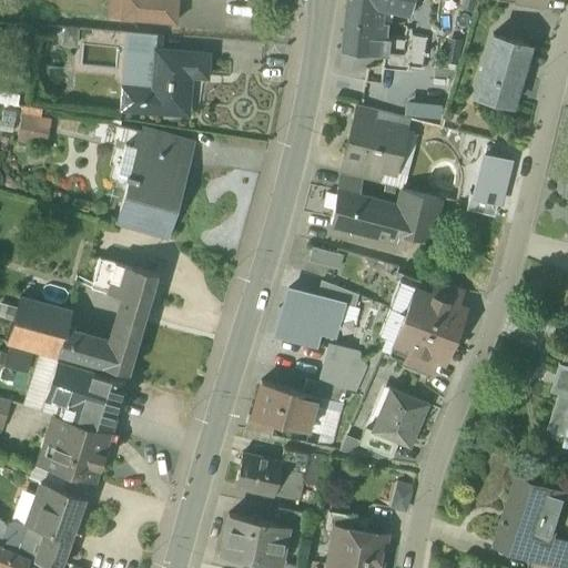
[(109,0),(107,19),(175,26),(178,0),(109,0)]
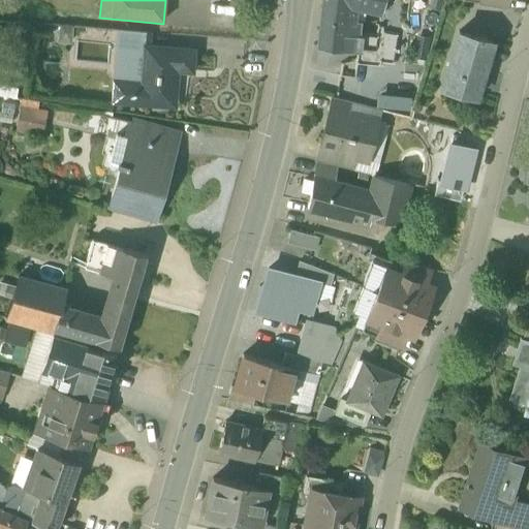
[(382,0),(325,0),(325,2),(356,8),(380,13),(382,0)]
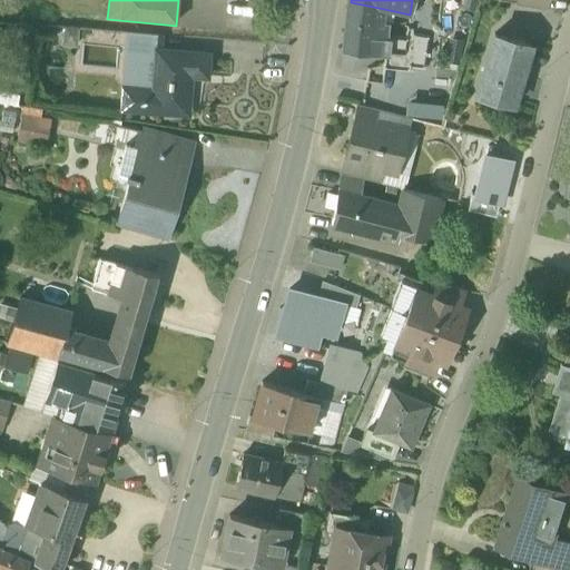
[(384,9),(351,2),(344,50),(380,55),(383,25),(380,25),(384,9)]
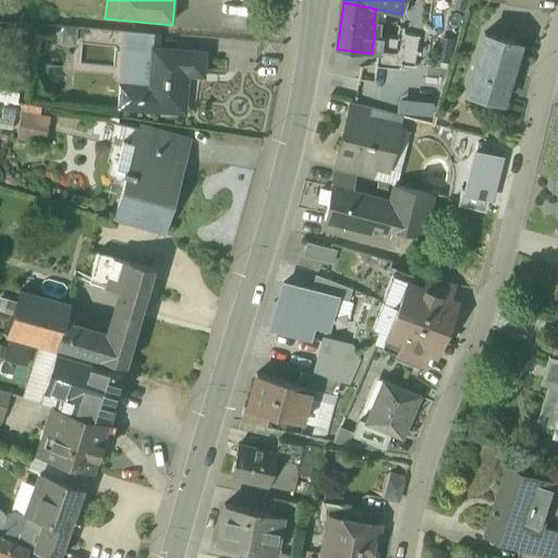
[(517,41),(482,32),(465,92),(481,95),(482,92),(501,97),(508,72),(510,73),(514,58),(512,58),(517,41)]
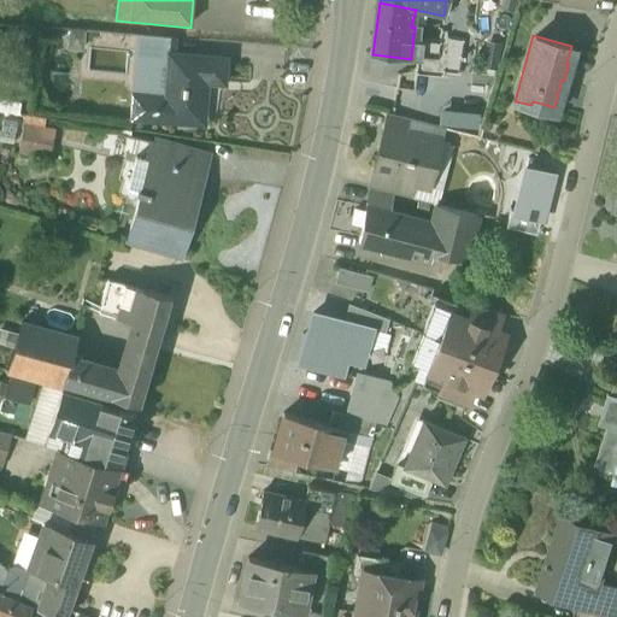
[(438,43),(419,41),(416,69),(457,74),(462,41),(439,37),(438,43)]
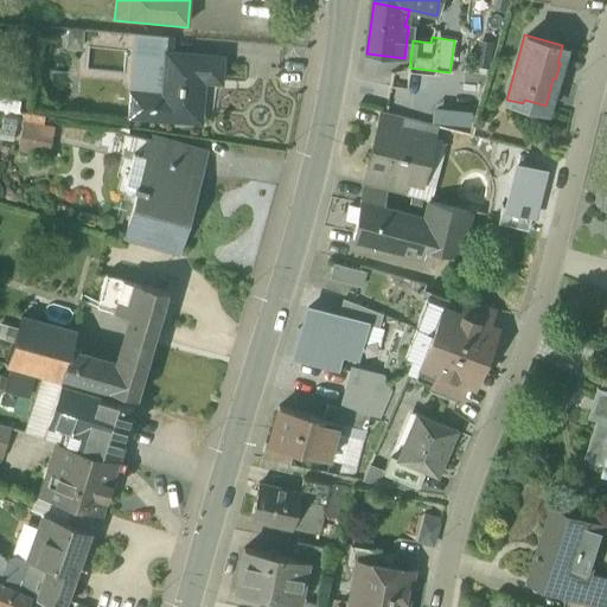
[(160,57),(134,55),(132,96),(163,97),(166,56),(161,56),(160,57)]
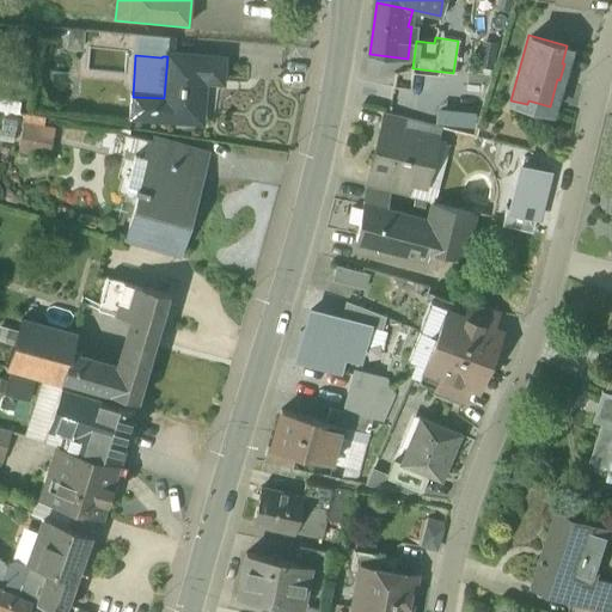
[(225,60),(167,55),(167,56),(164,98),(161,122),(181,123),(181,114),(202,115),(206,84),(222,85),(225,60)]
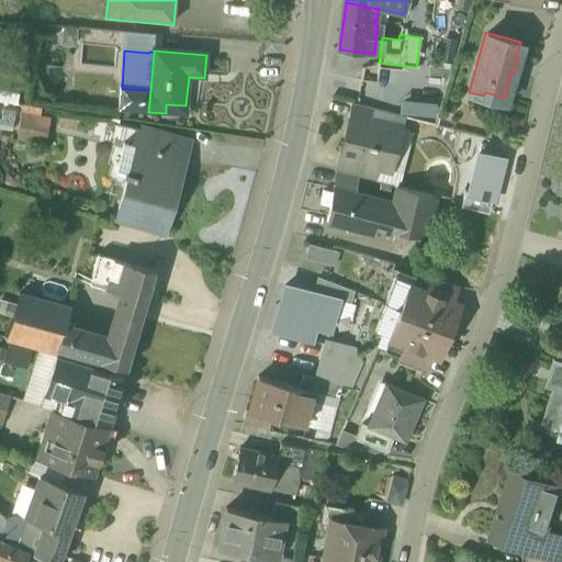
[(150,90),(122,89),(120,110),(148,112),(150,90)]
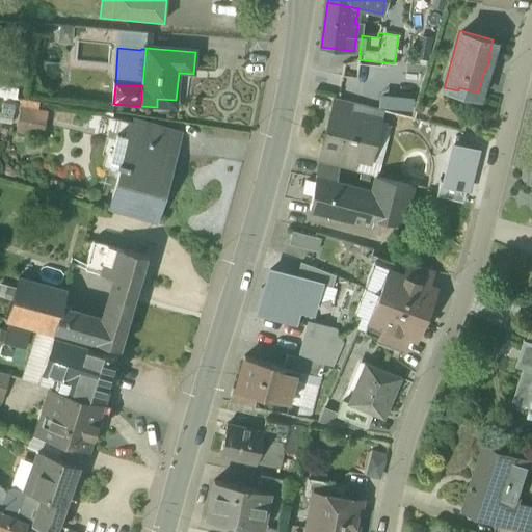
[(379,94),(378,107),(414,111),(415,98),(379,94)]
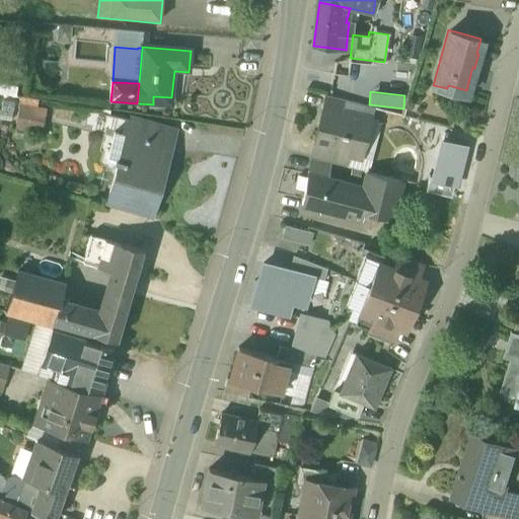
[(367,120),(342,114),(344,102),(326,98),(322,112),(325,113),(316,146),(314,145),(313,147),(345,155),(347,149),(359,152),(367,120)]
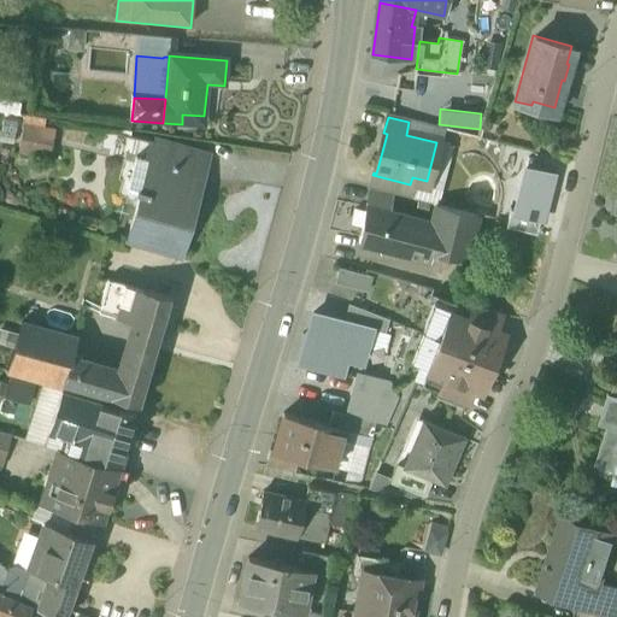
[(52,133),(25,125),(18,152),(46,159),(52,133)]
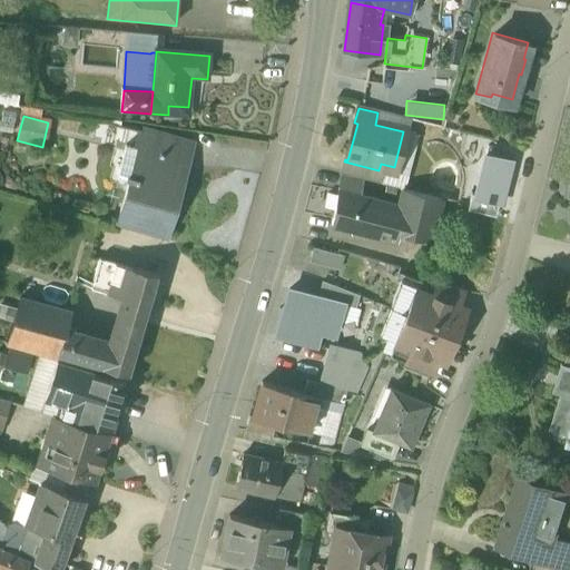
[(149,135),(139,131),(134,149),(144,153),(149,135)]
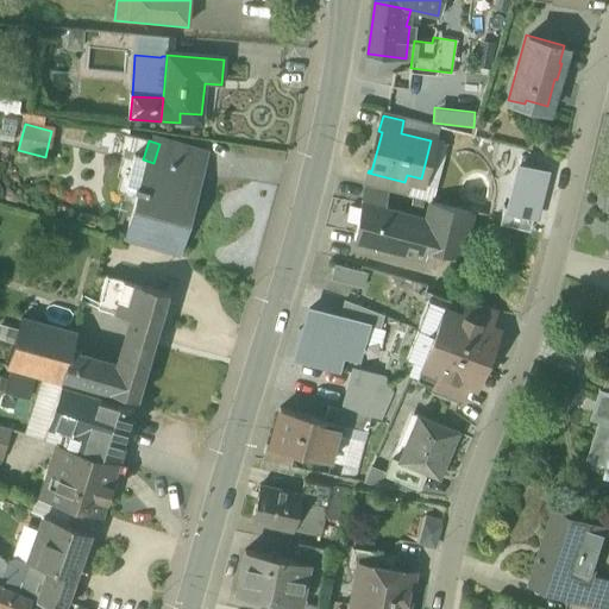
[(200,156),(159,144),(154,163),(195,175),(200,156)]
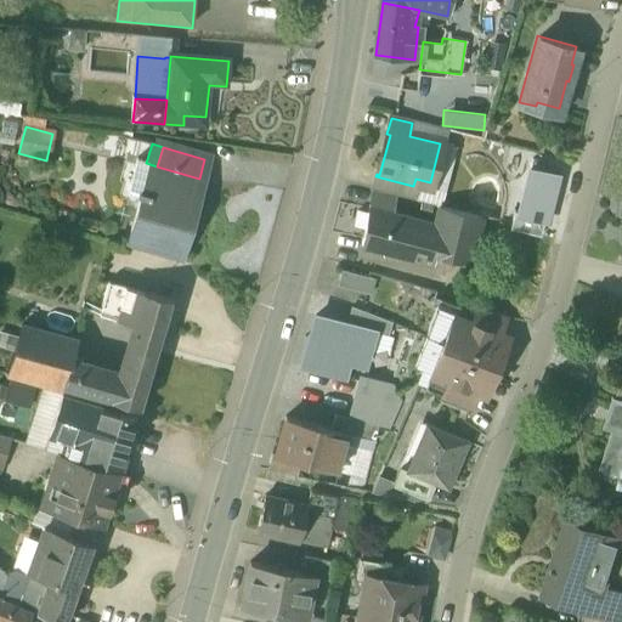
[(146,163),(136,160),(128,193),(136,196),(137,192),(148,194),(157,167),(146,163)]
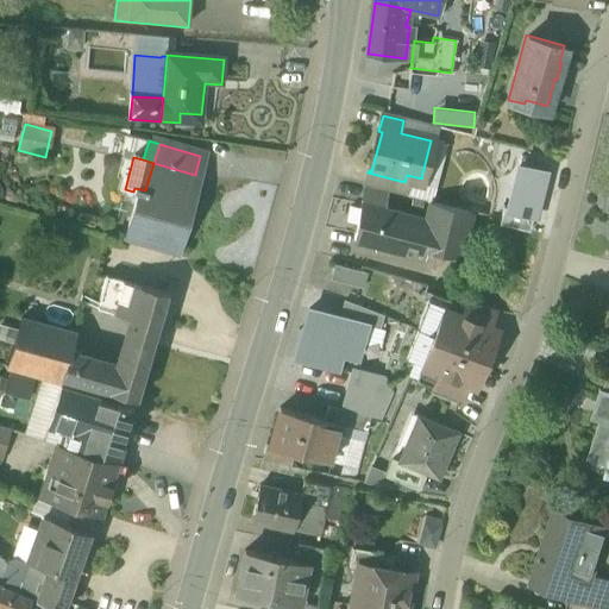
[(195,175),(154,163),(145,190),(135,188),(133,192),(138,193),(125,238),(179,253),(187,227),(181,225),(195,175)]
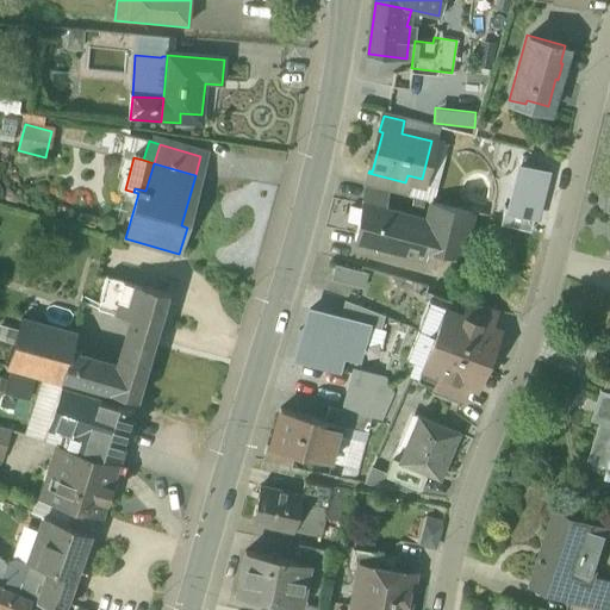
[(535,217),(547,172),(520,165),(509,207),(504,206),(500,223),(503,223),(529,230),(533,217),(535,217)]
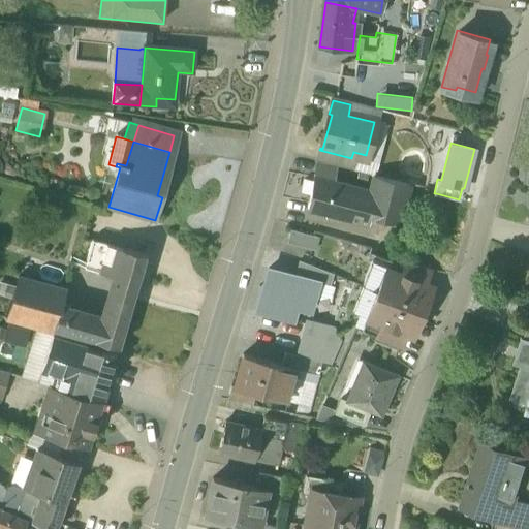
[(351,158),(319,150),(316,163),(337,168),(348,172),(351,158)]
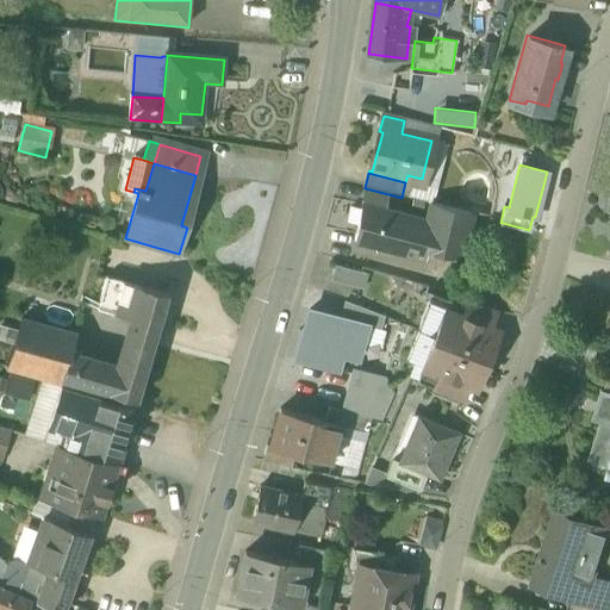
[(388,194),(365,188),(362,205),(354,244),(375,249),(384,216),(388,194)]
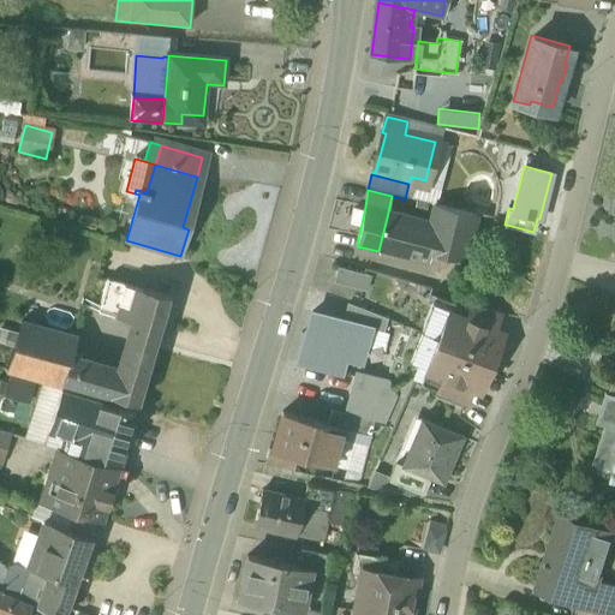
[(476,218),(435,207),(429,228),(437,231),(430,255),(464,263),(476,218)]
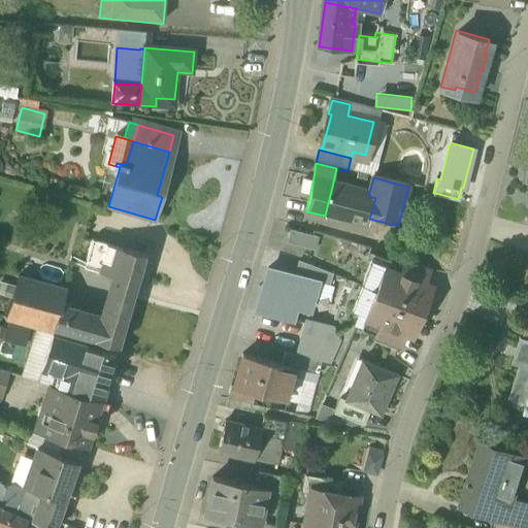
[(368,196),(332,187),(325,216),(358,225),(358,224),(367,226),(369,219),(375,198),(368,196)]
